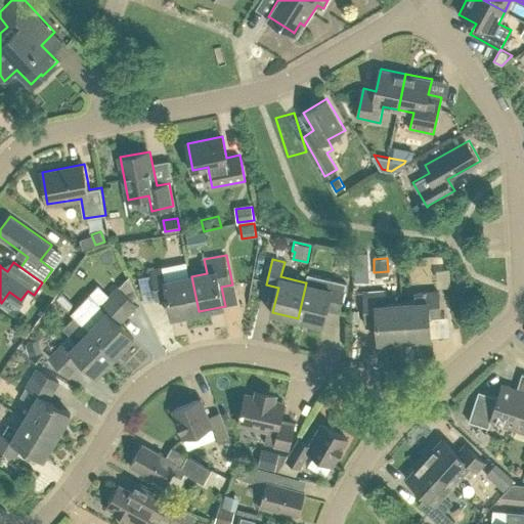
[(199,311),(191,276),(166,281),(164,267),(150,270),(151,274),(154,287),(157,300),(169,298),(173,317),(199,311)]
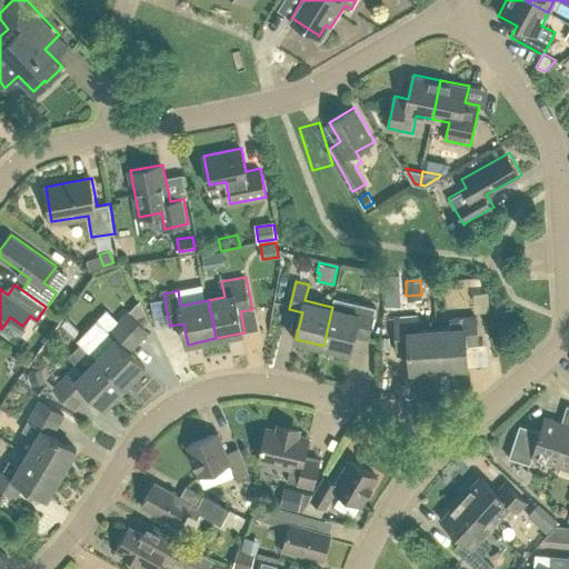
[(332,307),(323,346),(351,351),(356,335),(369,337),(377,307),(333,297),(331,307),(332,307)]
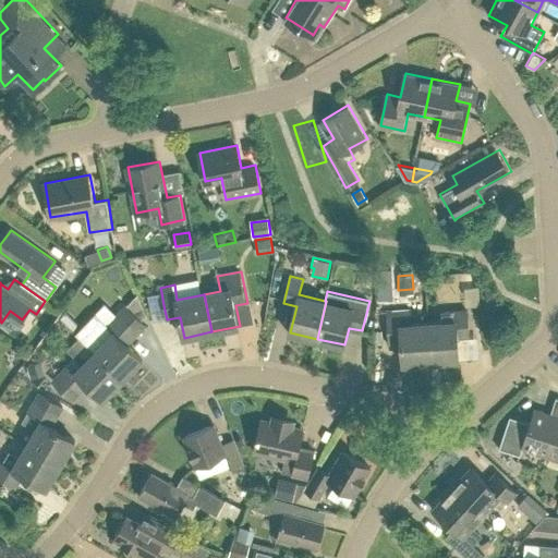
[(147,294),(149,308),(164,305),(161,292),(147,294)]
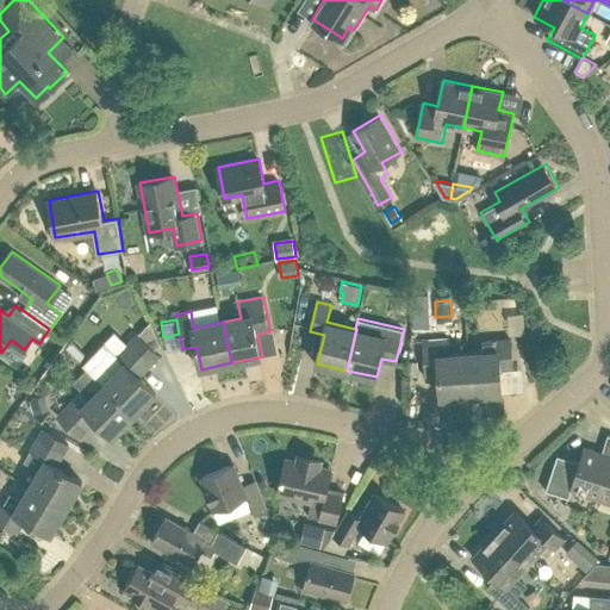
[(88,359),(83,363),(86,367),(105,385),(136,415),(157,392),(139,375),(150,365),(147,362),(156,353),(153,350),(160,343),(150,322),(137,334),(136,334),(126,343),(116,354),(104,342),(88,359)]
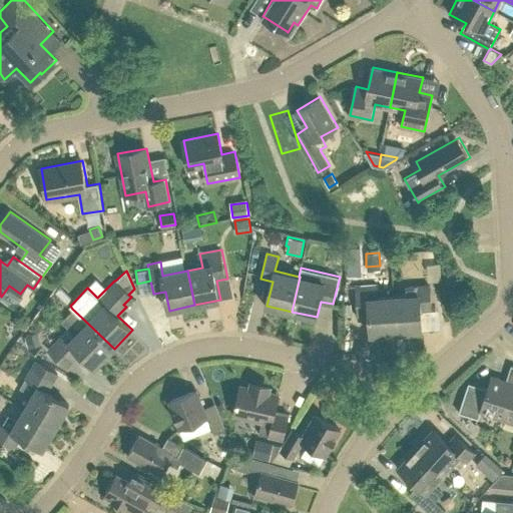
[(371,335),(398,333),(395,296),(377,298),(376,283),(355,285),(357,315),(369,314),(371,335)]
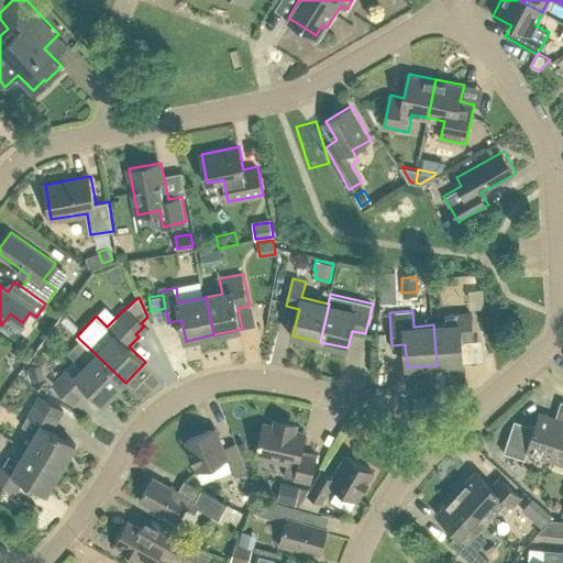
[(433,324),(437,365),(463,363),(461,340),(474,339),(472,312),(443,315),(444,324),(433,324)]
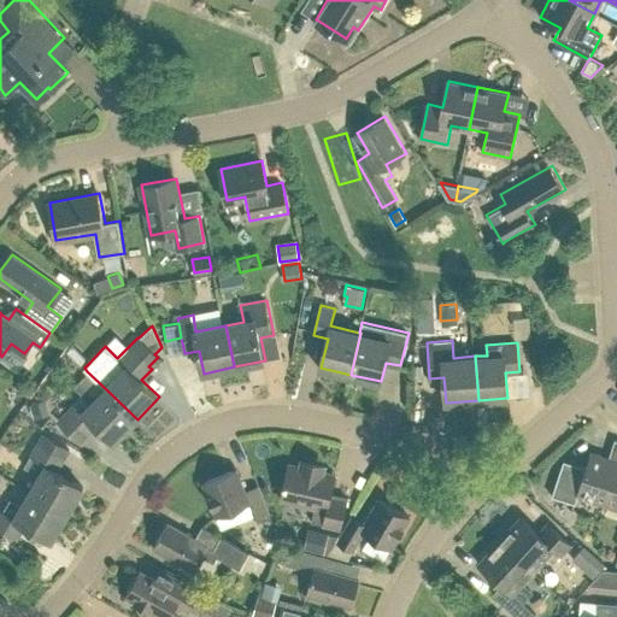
[(60,421),(78,439),(87,432),(89,434),(98,424),(116,441),(137,419),(106,389),(87,371),(74,385),(84,395),(76,404),(68,413),(60,421)]
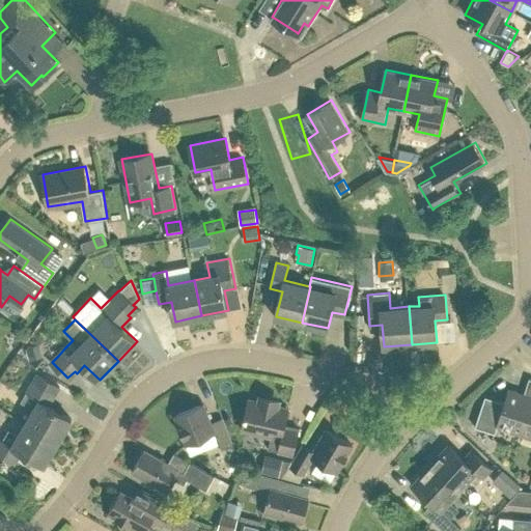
[(30,359),(43,356),(39,342),(27,345),(30,359)]
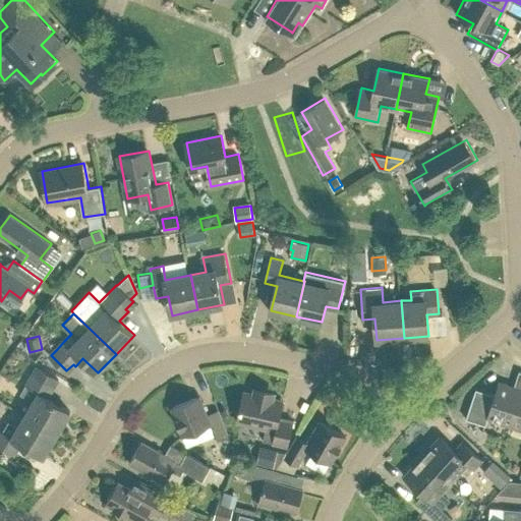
[(32,400),(23,413),(58,433),(71,410),(49,397),(56,385),(60,379),(38,366),(21,394),(32,400)]
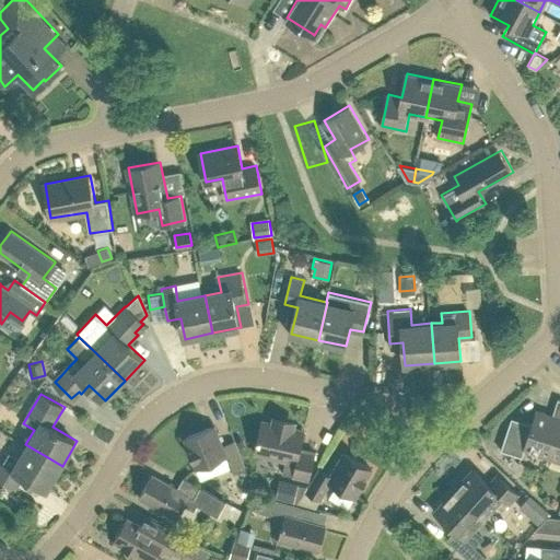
[(524,448),(548,457),(559,422),(559,398),(558,398),(552,416),(536,410),(532,423),(512,417),(501,450),(522,456),(524,448)]
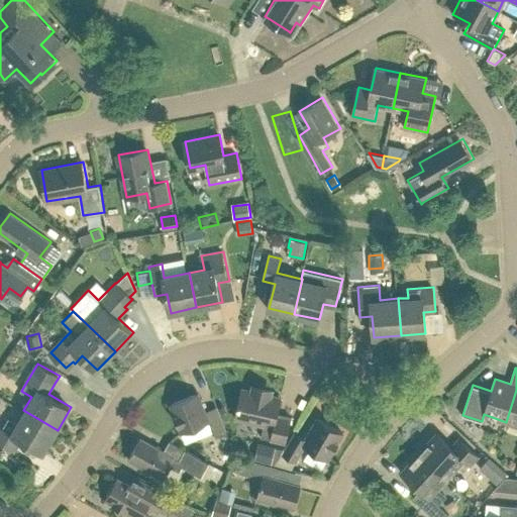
[(286,441),(292,416),(278,413),(282,397),(272,395),(273,388),(250,384),(249,390),(243,388),(236,417),(266,424),(263,436),(286,441)]
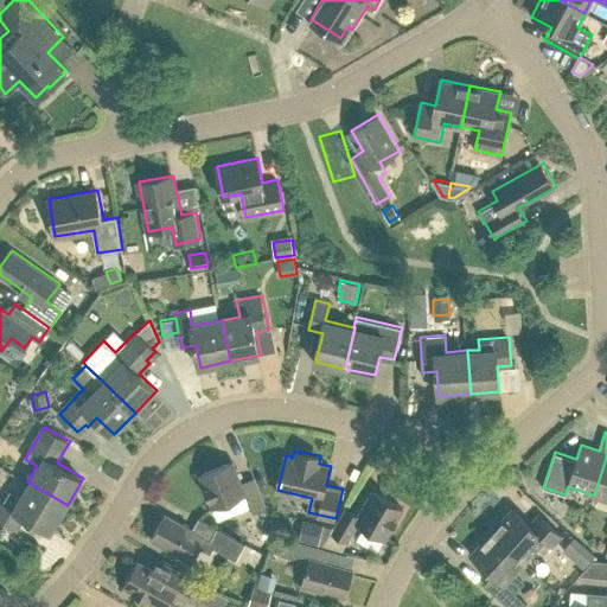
[(606,458),(594,496),(606,499),(606,458)]
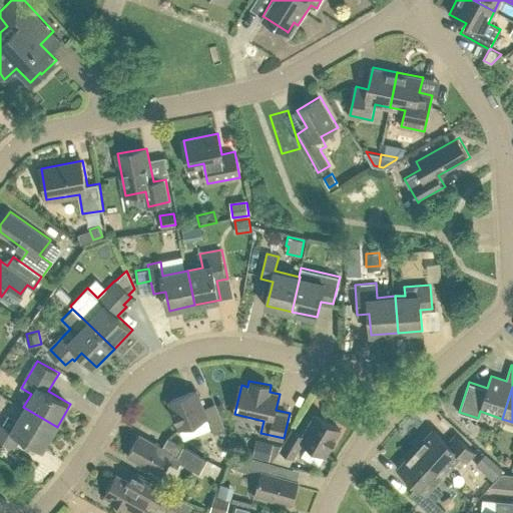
[(204,408),(197,390),(169,401),(181,430),(208,419),(213,431),(225,426),(215,404),(204,408)]
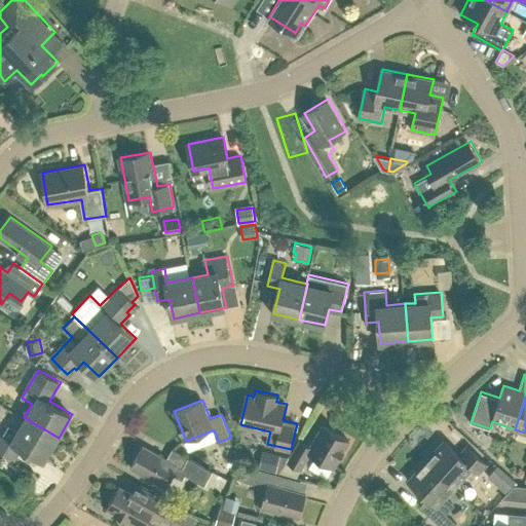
[(59,438),(24,417),(16,430),(8,425),(3,435),(1,434),(0,434),(0,449),(15,458),(22,448),(45,461),(59,438)]
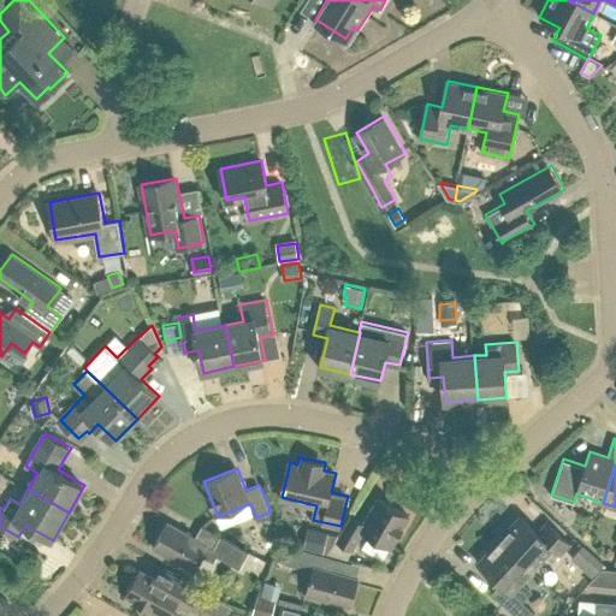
[(392,548),(410,516),(379,498),(365,522),(353,515),(337,542),(350,550),(362,529),(392,548)]
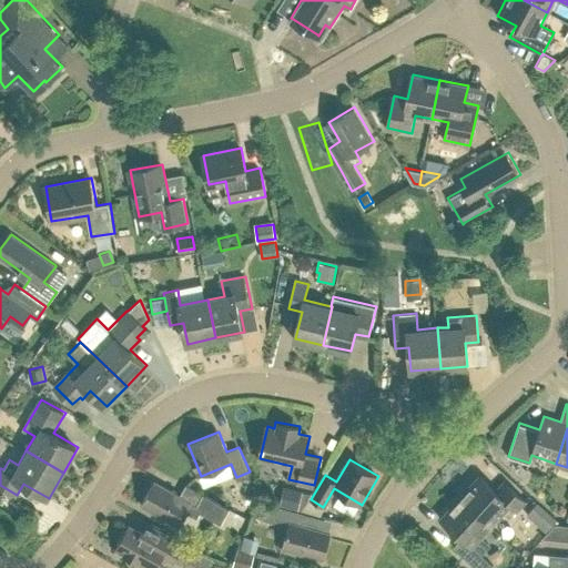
[(482,476),(462,498),(490,525),(503,511),(509,518),(526,500),(506,482),(497,492),(482,476)]
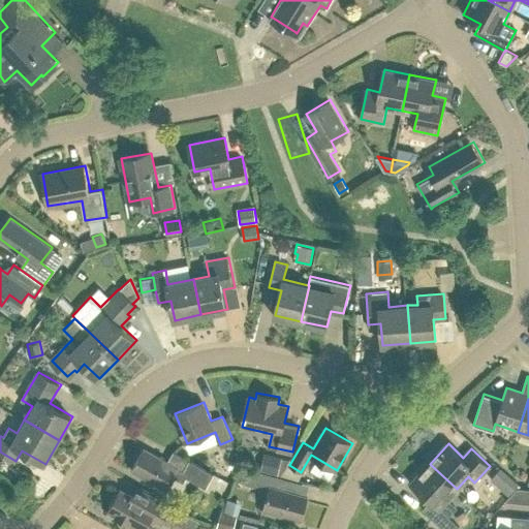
[(145,448),(132,470),(166,490),(179,467),(189,473),(195,463),(174,450),(167,461),(145,448)]
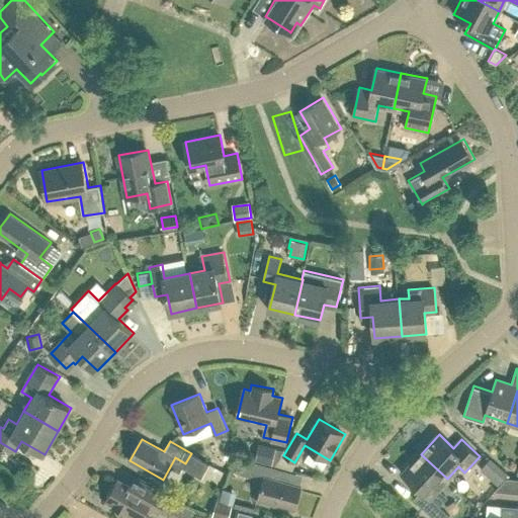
[(270,464),(270,463),(275,464),(283,449),(275,447),(275,446),(259,442),(254,460),(270,464)]
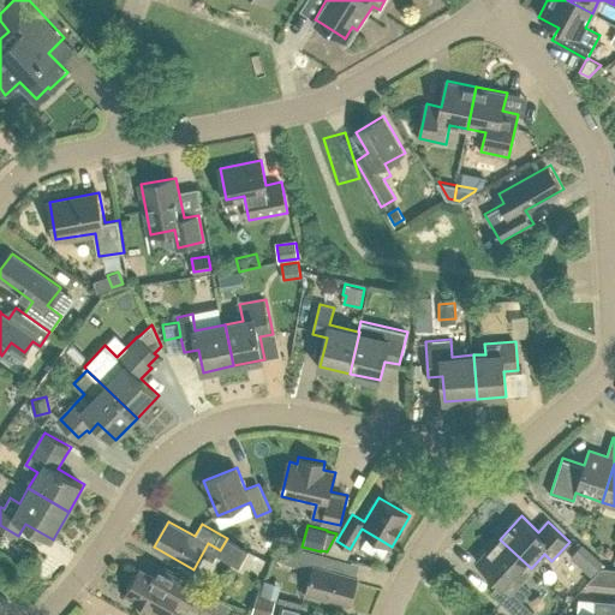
[(531,568),(500,539),(478,561),(501,583),(491,592),(515,614),(530,614),(533,611),(511,590),(531,568)]
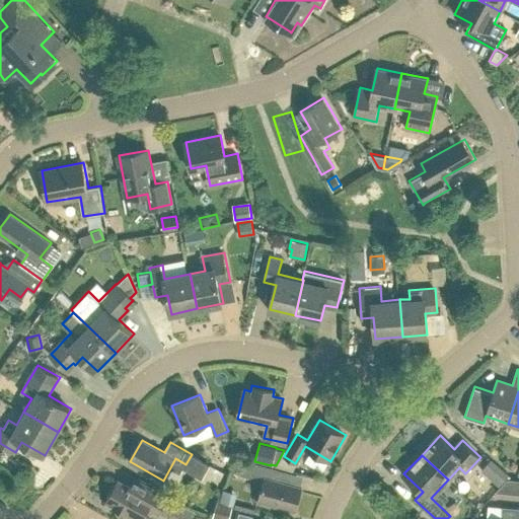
[(296,511),(302,488),(276,480),(279,469),(244,460),(240,474),(264,480),(258,501),(296,511)]
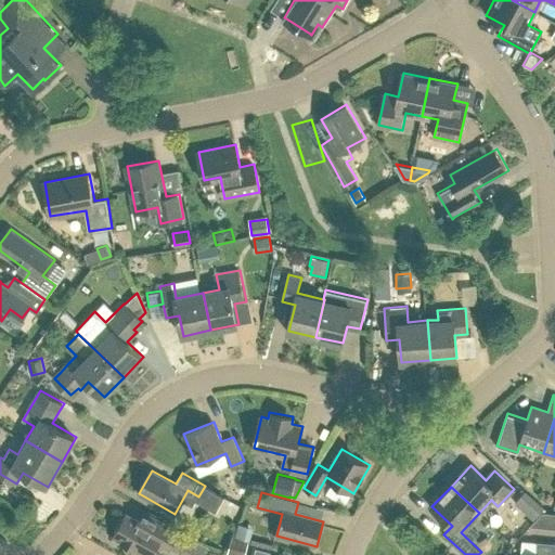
[(169,550),(171,546),(175,542),(175,540),(181,529),(157,517),(152,528),(137,519),(127,514),(114,538),(144,554),(152,554),(158,543),(169,550)]
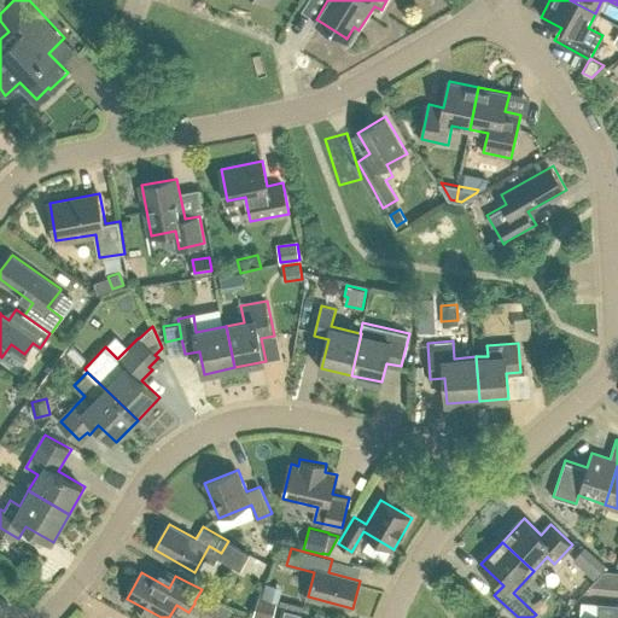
[(248,600),(257,583),(243,575),(233,592),(248,600)]
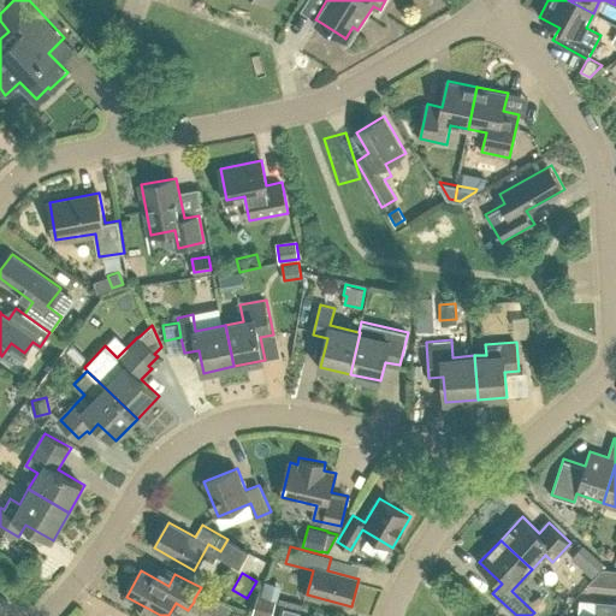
[(272,598),(276,582),(265,579),(260,594),(272,598)]
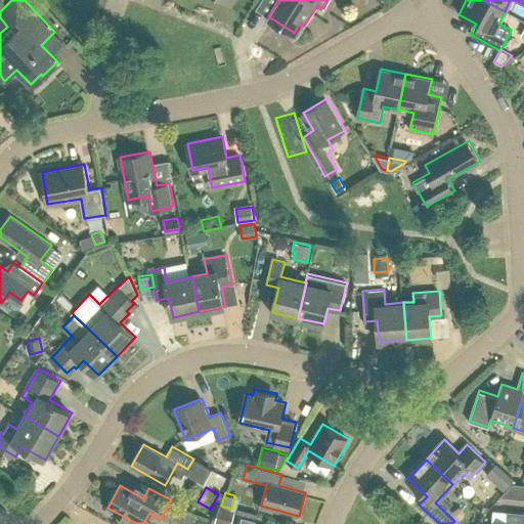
[(188,523),(194,515),(186,511),(170,501),(165,510),(165,512),(162,516),(175,523),(188,523)]
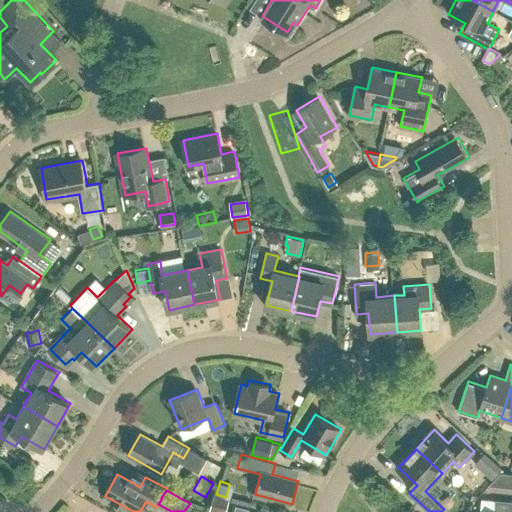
[(210,510),(218,511),(225,511),(229,499),(214,495),(210,510)]
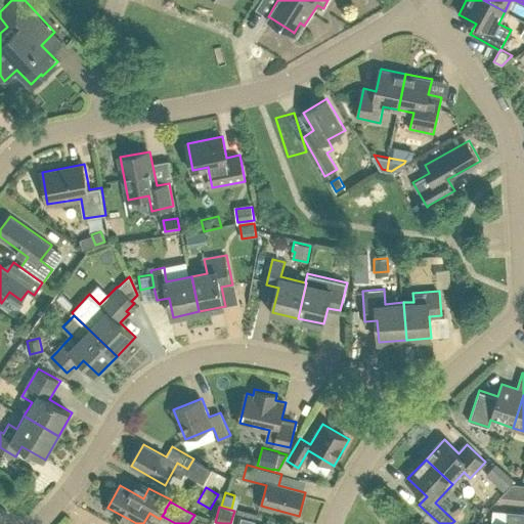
[(257,514),(237,508),(236,512),(256,517),(257,514)]
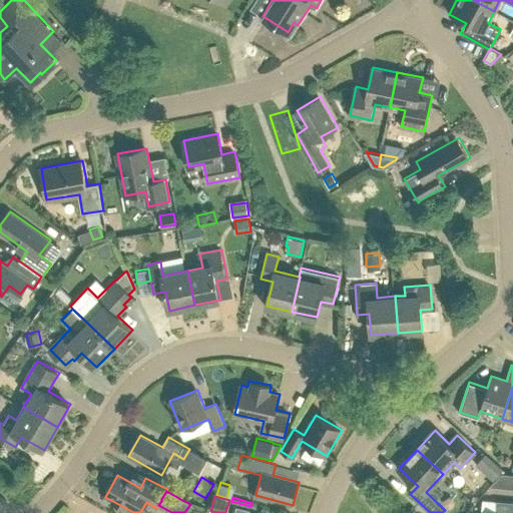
[(512,512),(512,501),(496,500),(494,512),(512,512)]
